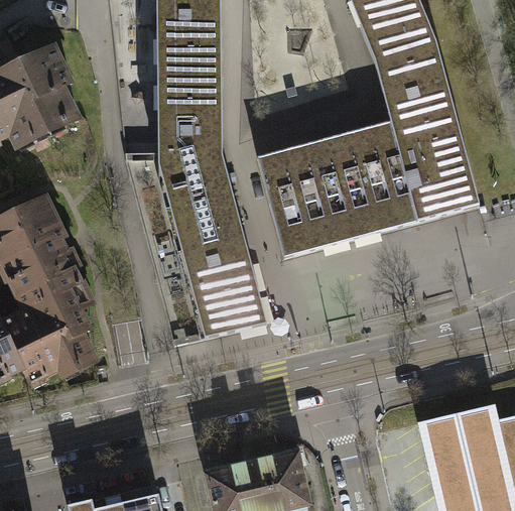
[(155,0),(156,65),(187,64),(187,70),(197,69),(197,72),(221,72),(220,0),(155,0)]
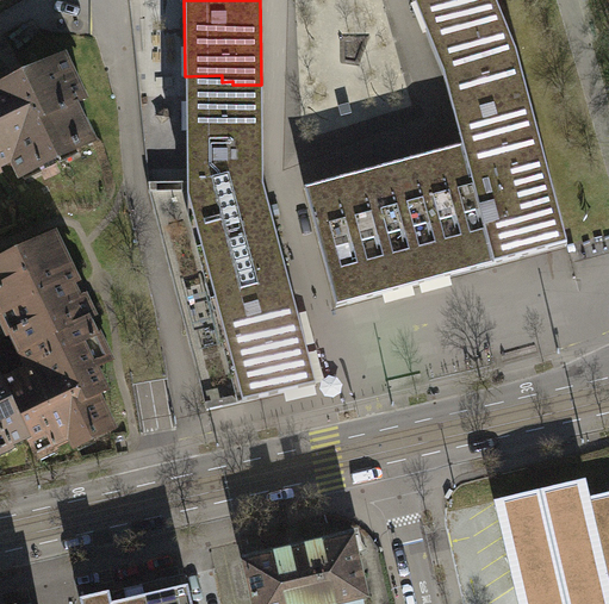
[(565,242),(515,49),(493,0),(408,0),(436,68),(451,122),(457,143),(347,170),(299,184),(330,304),(476,266),(565,242)]
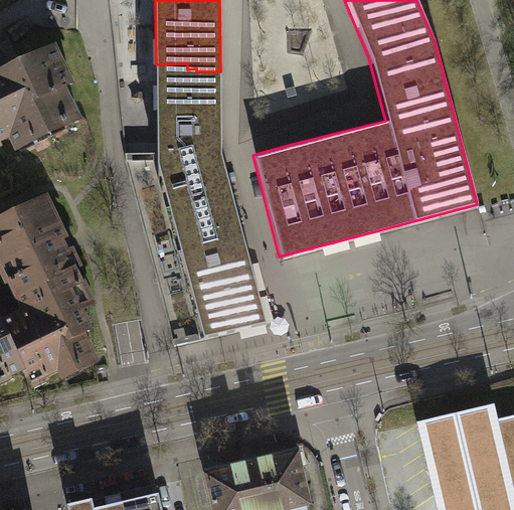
[(0,147),(2,146),(0,142),(0,139),(9,135),(16,149),(82,117),(67,86),(75,81),(56,41),(12,62),(7,53),(0,56),(0,147)]
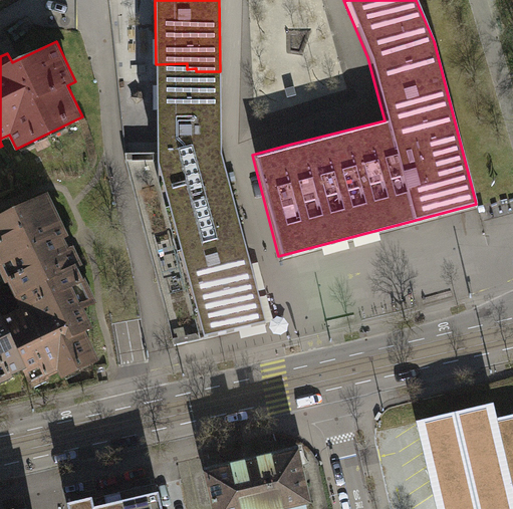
[(156,64),(158,155),(221,154),(221,124),(220,71),(196,71),(196,68),(187,69),(187,63),(156,64)]
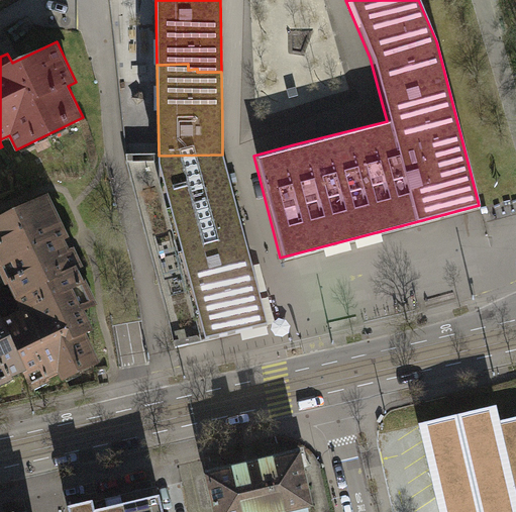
[(245,240),(222,155),(159,156),(159,165),(205,336),(267,322),(260,293),(251,265),(245,240)]
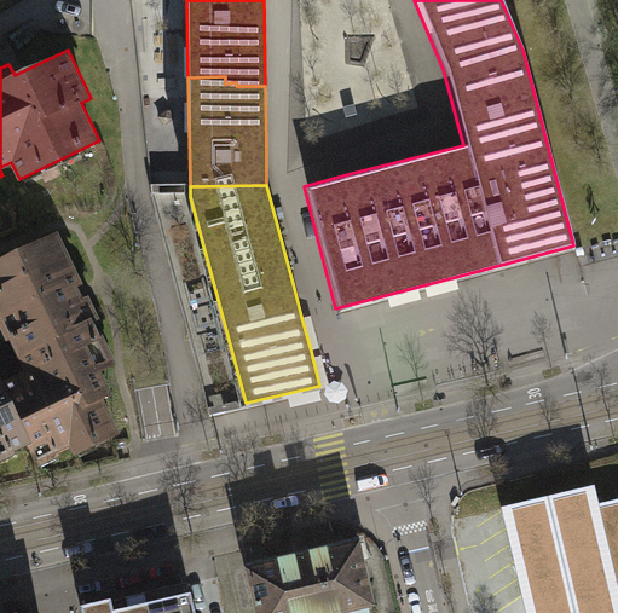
[(209,411),(246,403),(190,197),(190,186),(150,189),(208,408),(209,411)]
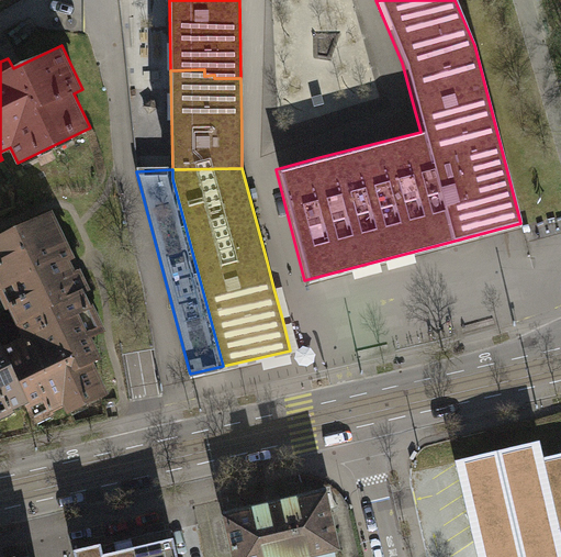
[(0,414),(22,403),(30,419),(63,403),(66,410),(107,390),(91,358),(100,355),(89,333),(102,326),(74,266),(45,207),(0,227),(0,292),(13,322),(19,332),(1,341),(0,338),(0,414)]
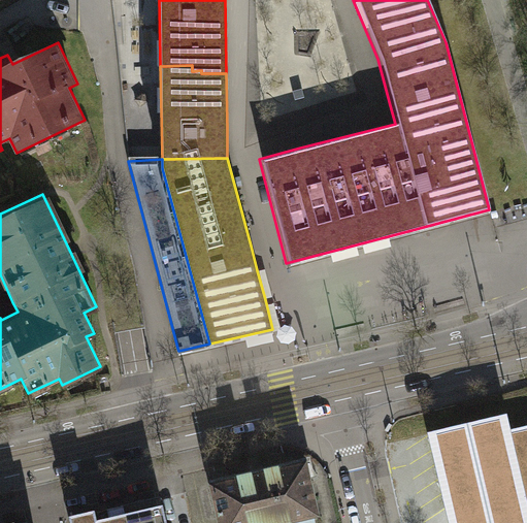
[(499,415),(434,429),(456,522),(526,522),(526,424),(503,430),(499,415)]
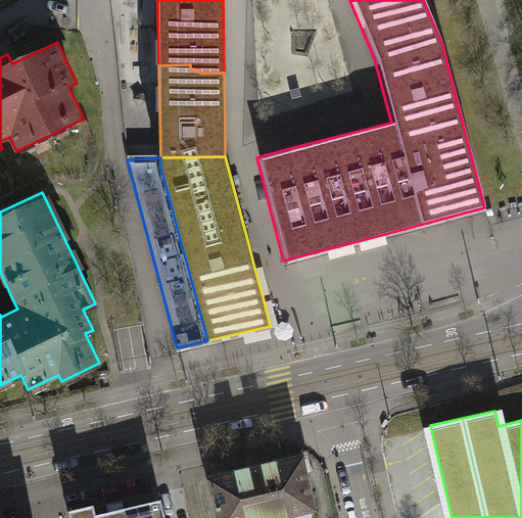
[(302,455),(207,477),(217,517),(305,517),(304,510),(315,508),(302,455)]
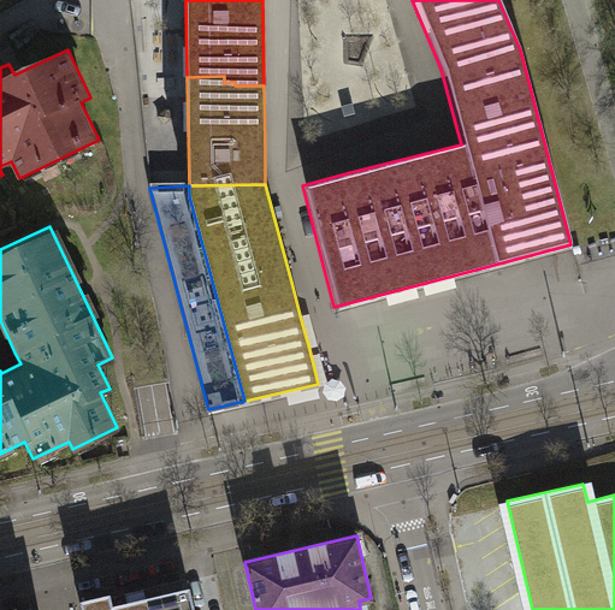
[(194,609),(187,575),(81,599),(82,609),(194,609)]
